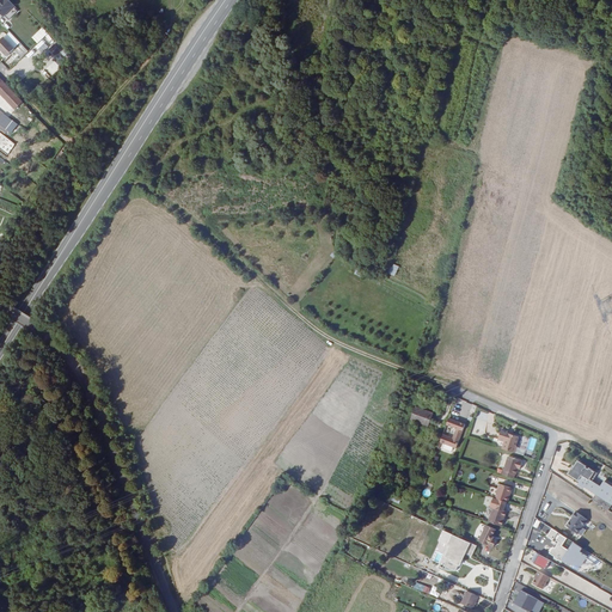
[(6,0),(0,0),(0,12),(4,17),(8,12),(12,16),(17,10),(6,0)]
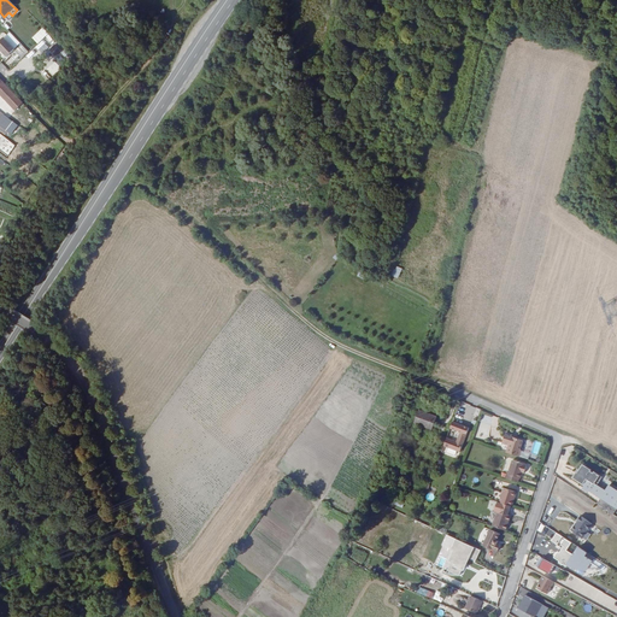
[(50,42),(53,40),(42,28),(30,39),(36,45),(45,37),(50,42)]
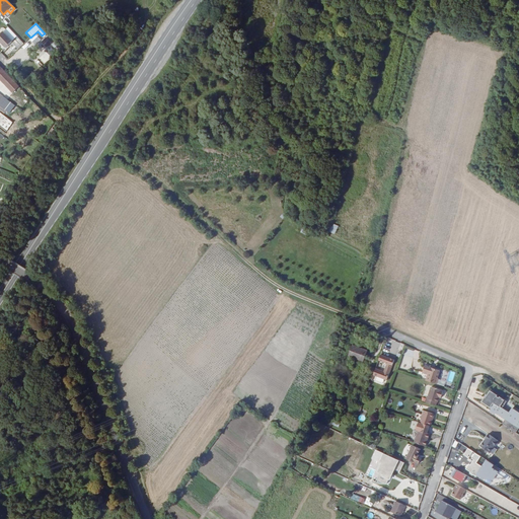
[(0,32),(0,45),(3,49),(11,42),(1,31),(0,32)]
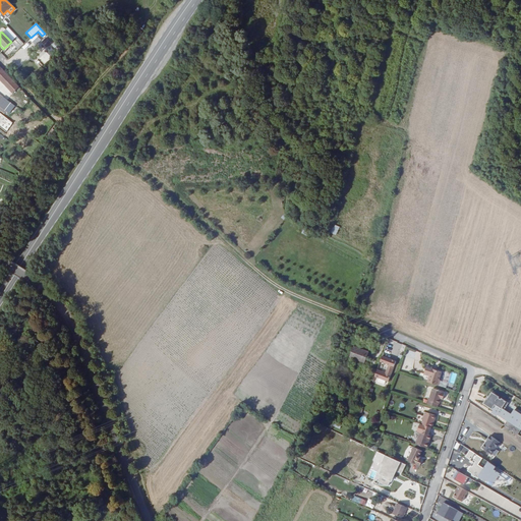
[(46,38),(41,42),(46,48),(51,44),(46,38)]
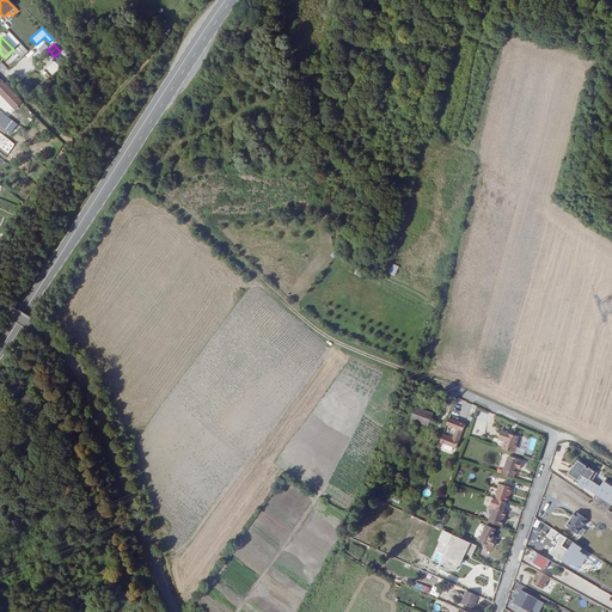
[(59,66),(68,59),(63,53),(54,61),(59,66)]
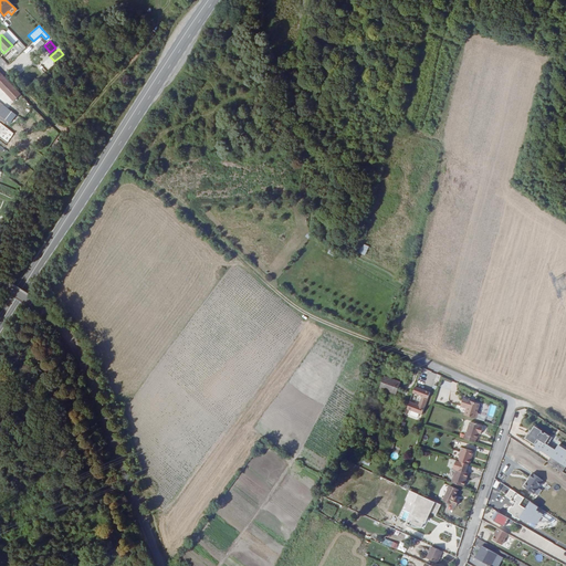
[(0,84),(28,113),(33,105),(0,71),(0,84)]
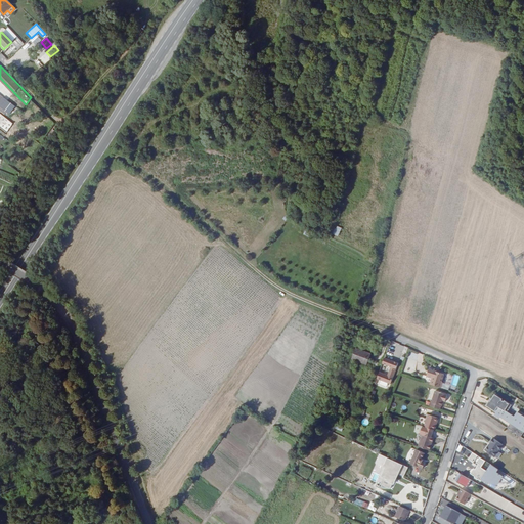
[(0,100),(0,106),(8,114),(12,108),(8,106),(11,103),(3,97),(0,100)]
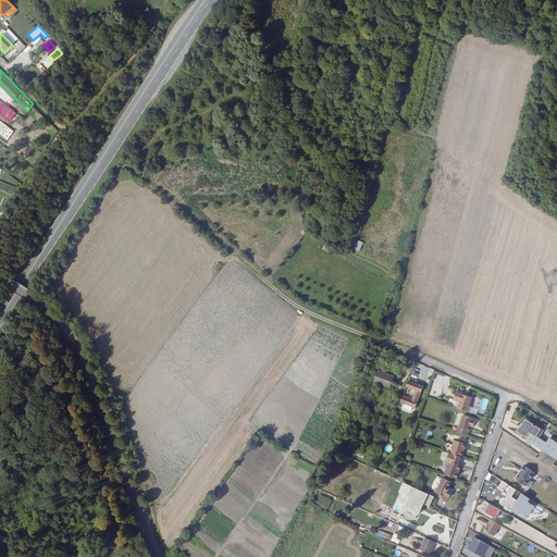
[(356,239),(351,249),(359,252),(363,243),(356,239)]
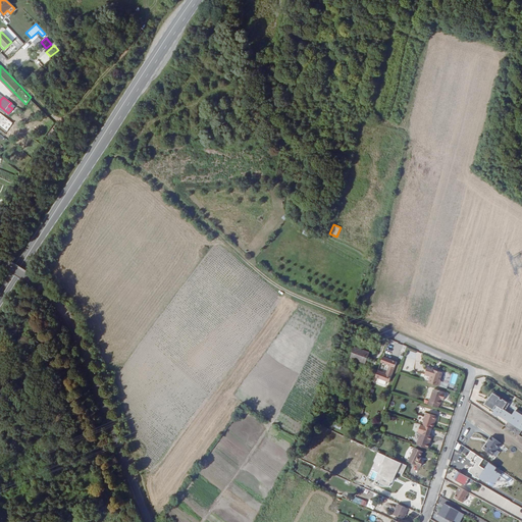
[(354,347),(351,357),(365,363),(369,353),(354,347)]
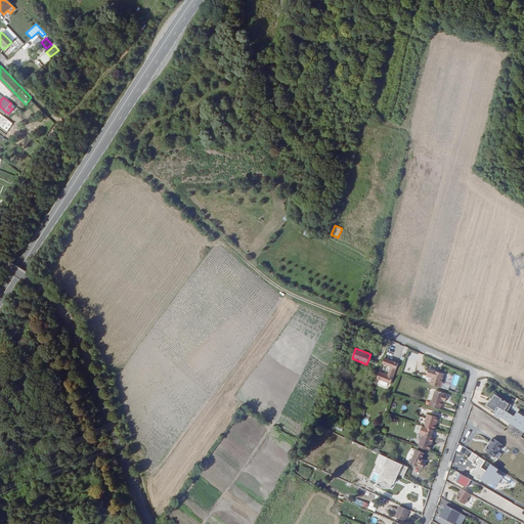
[(391,383),(399,362),(385,357),(380,370),(377,378),(391,383)]
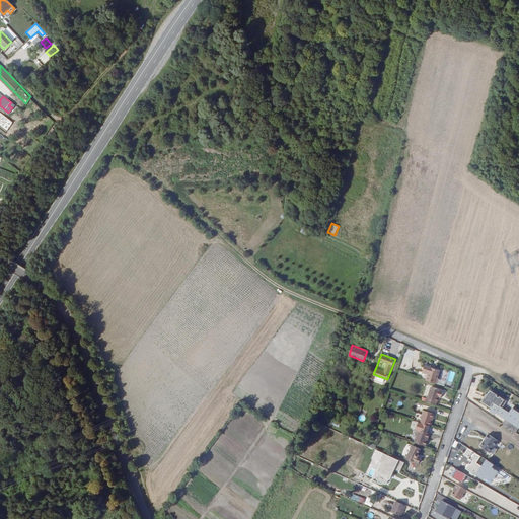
[(425,380),(436,383),(438,378),(437,376),(439,370),(430,367),(431,366),(425,363),(422,372),(428,374),(425,380)]
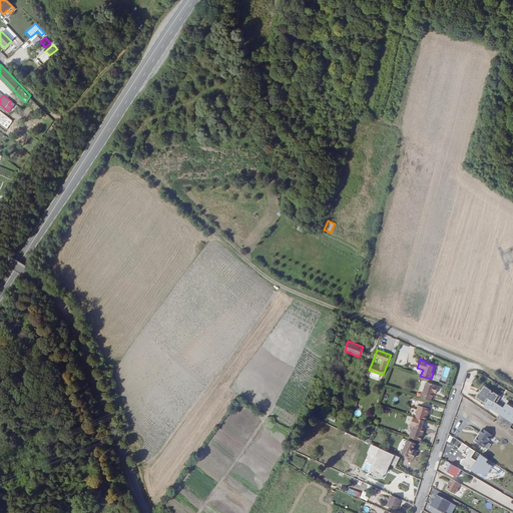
[(480,387),(477,391),(487,398),(486,400),(490,403),(491,402),(495,404),(498,400),(496,399),(502,391),(495,386),(494,387),(492,386),(493,385),(485,380),(481,387),(480,387)]
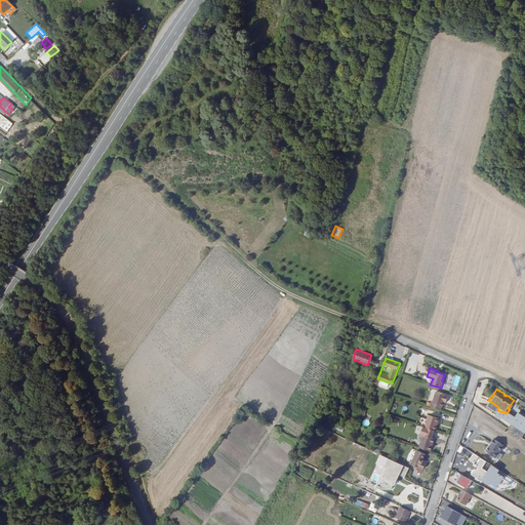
[(436,392),(431,407),(440,410),(441,406),(442,407),(444,399),(446,400),(448,396),(445,395),(446,395),(436,392)]
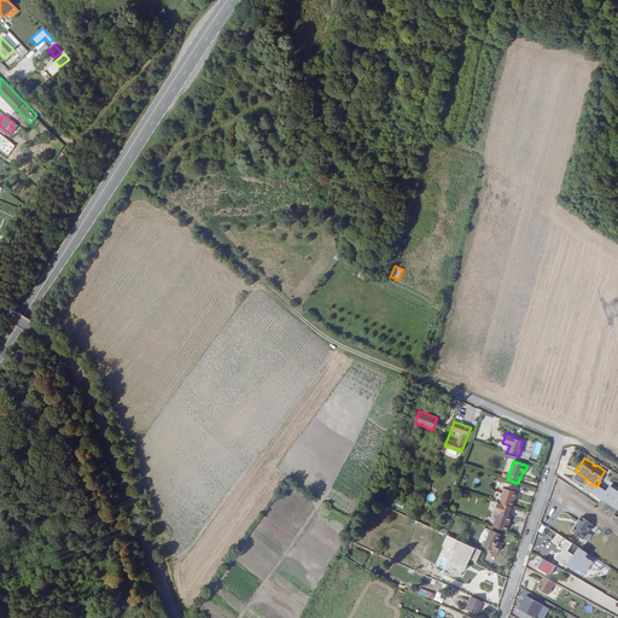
[(617,483),(611,479),(600,496),(616,507),(617,503),(617,483)]
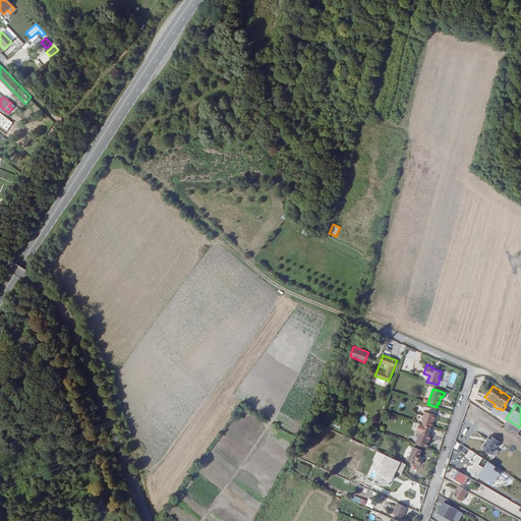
[(425,412),(421,424),(430,427),(432,419),(435,419),(436,415),(425,412)]
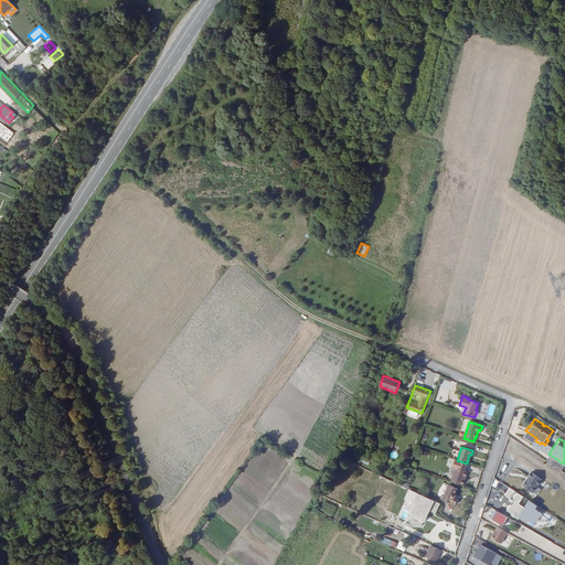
[(455,469),(450,481),(462,486),(467,472),(465,471),(466,467),(454,464),(452,468),(455,468),(455,469)]
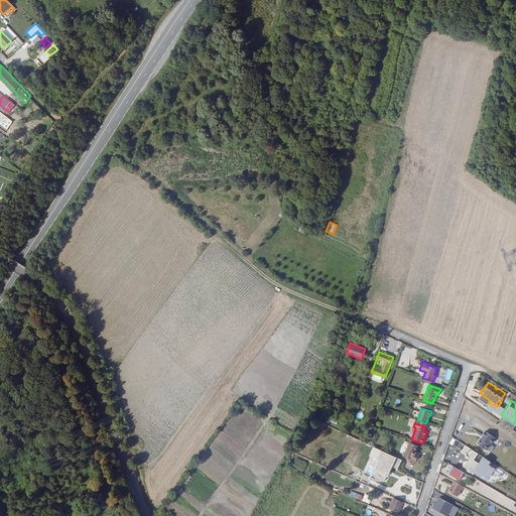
[(494,438),(485,431),(482,436),(483,437),(481,439),(480,439),(477,443),(486,449),(490,443),(492,443),(494,440),(494,438)]
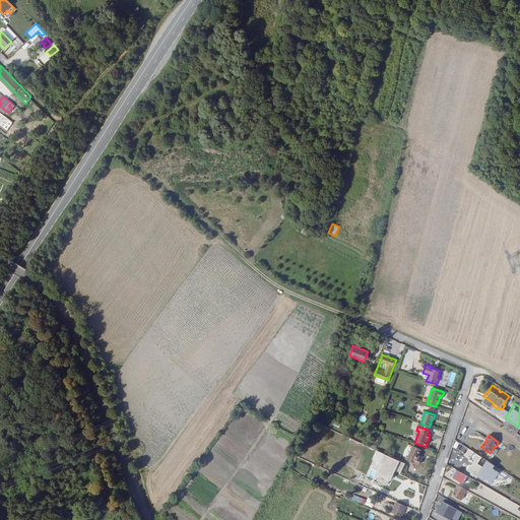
[(420,450),(412,446),(406,460),(415,463),(419,464),(421,459),(418,458),(419,456),(418,455),(420,450)]
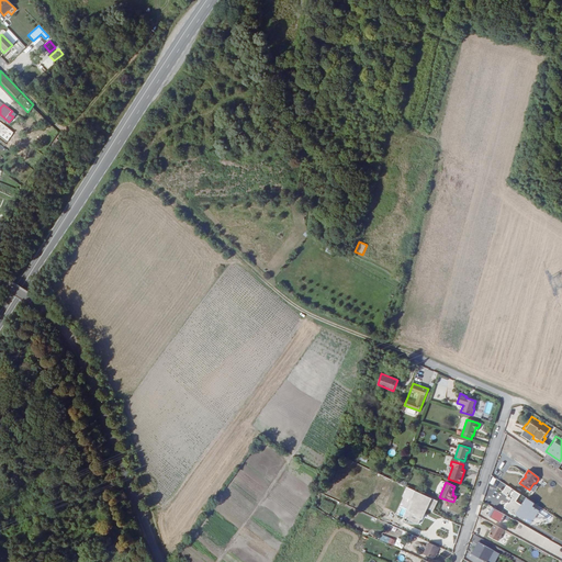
[(521,495),(507,486),(503,493),(510,499),(512,497),(516,499),(513,505),(509,503),(506,508),(512,512),(510,513),(517,517),(518,515),(535,520),(539,513),(531,508),(535,504),(527,499),(523,506),(517,503),(521,495)]
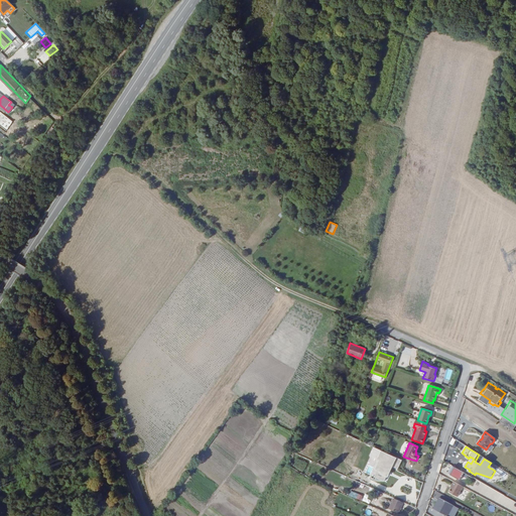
[(402,460),(396,457),(392,466),(398,469),(402,460)]
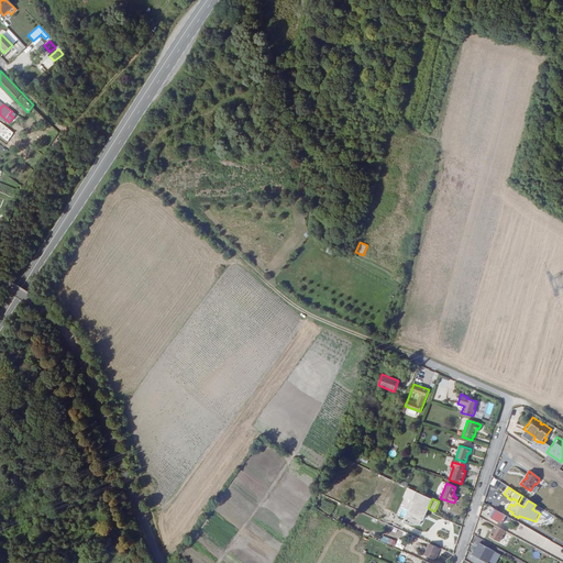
[(420,523),(428,508),(418,504),(410,519),(420,523)]
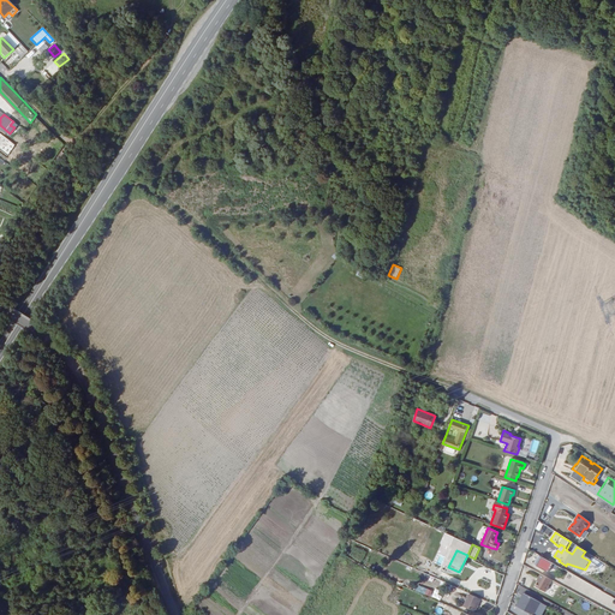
[(551,562),(538,555),(536,559),(535,562),(532,565),(545,573),(551,562)]
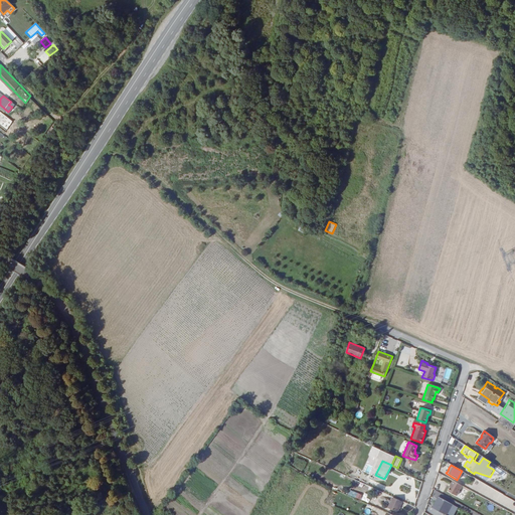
[(456,496),(462,485),(452,480),(446,491),(456,496)]
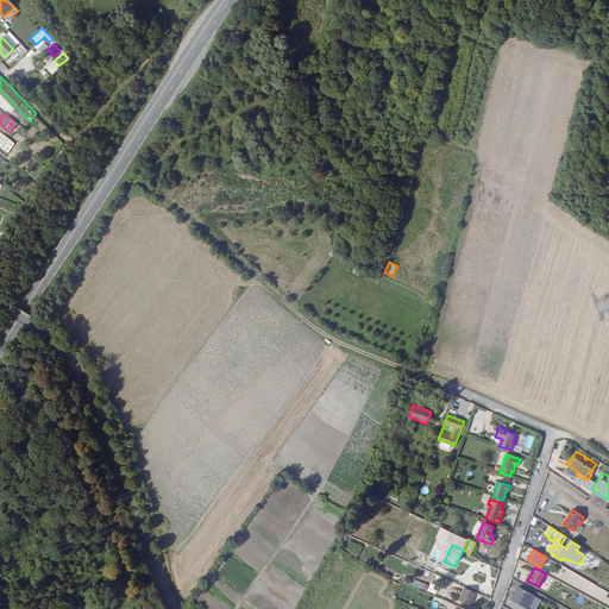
[(564,569),(559,578),(595,596),(597,592),(606,596),(608,591),(564,569)]
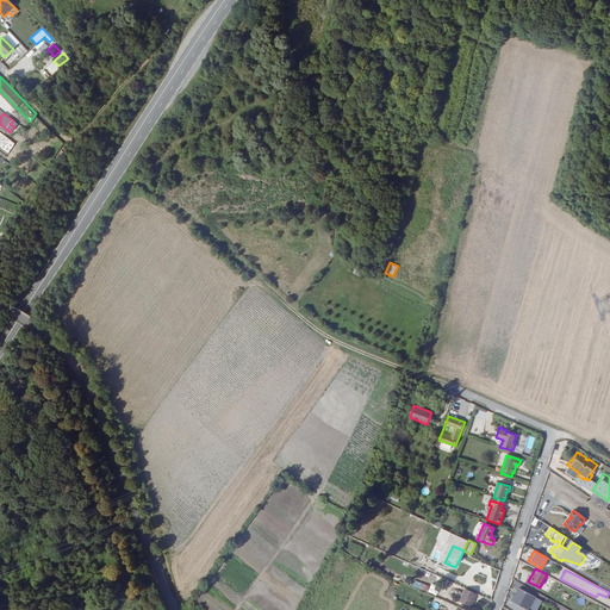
[(425,592),(429,586),(416,580),(414,586),(425,592)]
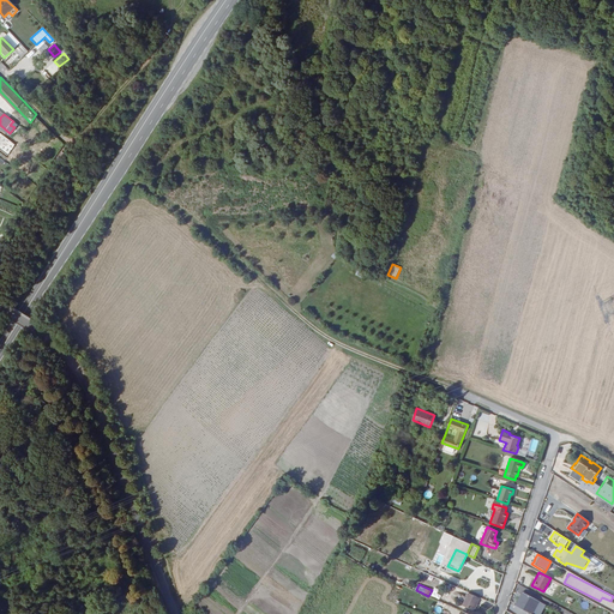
[(480,597),(468,593),(462,606),(474,611),(480,597)]
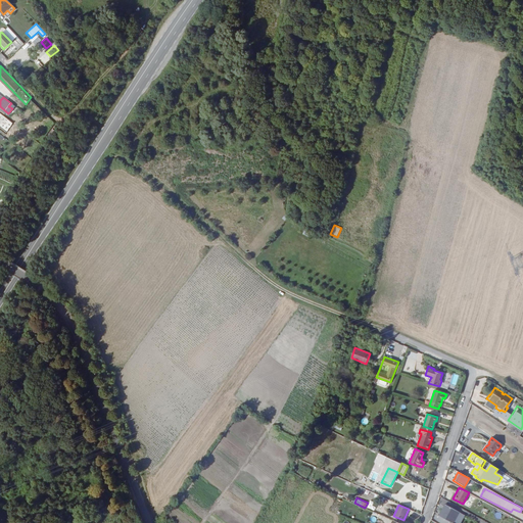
[(443,505),(438,516),(455,522),(460,522),(464,514),(443,505)]
